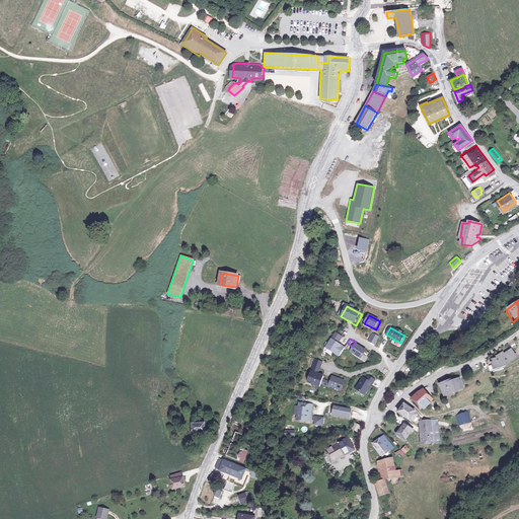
[(325,348),(339,356),(344,349),(344,348),(330,340),(325,348)]
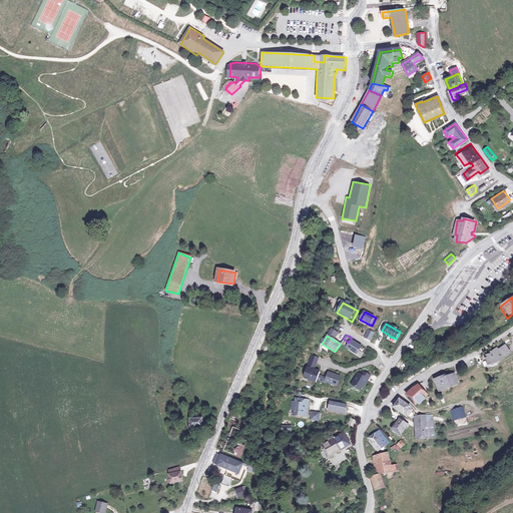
[(341,342),(347,346),(351,348),(357,352),(359,349),(362,345),(357,342),(352,338),(349,343),(343,339),(341,342)]
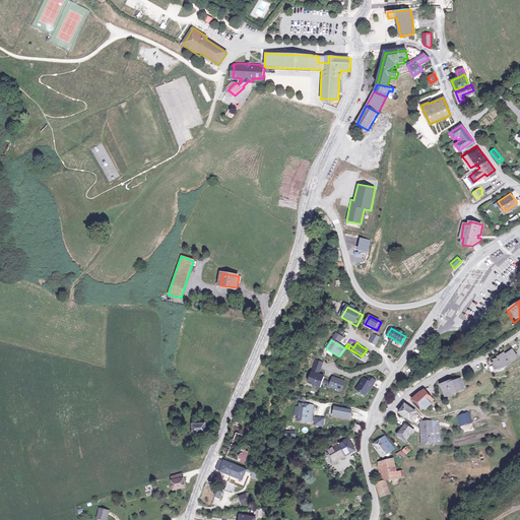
[(496,361),(493,362),(494,370),(504,368),(504,366),(519,356),(514,348),(505,353),(504,351),(496,358),(496,361)]
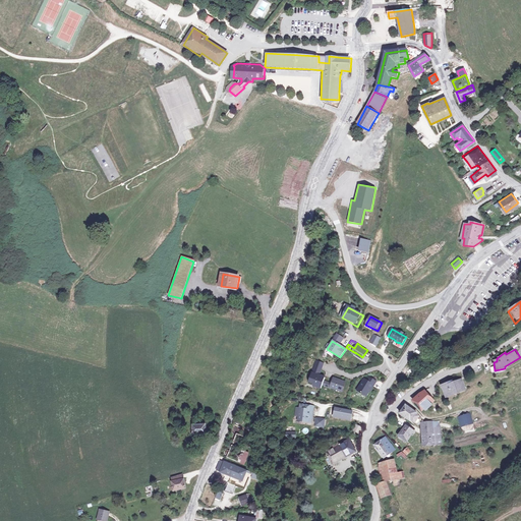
[(324,363),(316,361),(314,367),(320,369),(317,375),(319,375),(324,363)]
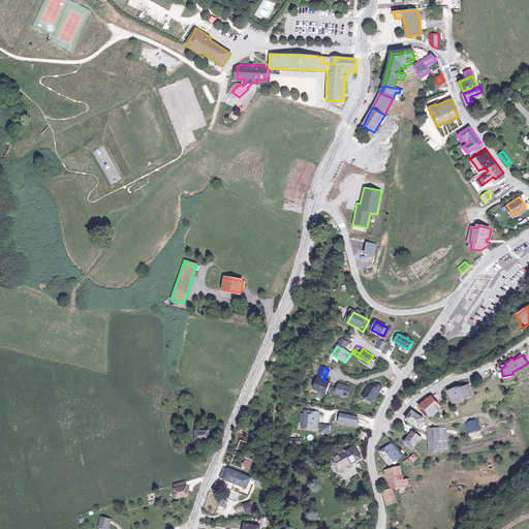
[(324,375),(319,373),(314,386),(319,389),(318,392),(327,395),(328,391),(329,387),(330,383),(323,381),(322,381),(324,375)]
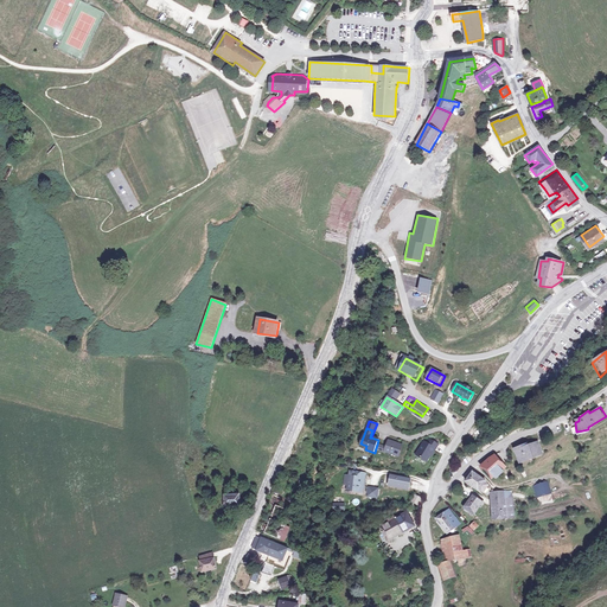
[(433,439),(429,436),(427,441),(425,440),(416,453),(427,460),(435,446),(436,447),(439,442),(436,441),(433,439)]
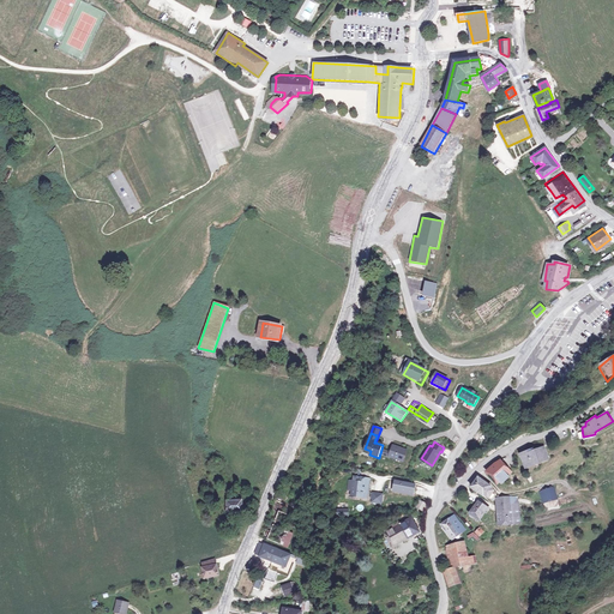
[(390,456),(403,461),(405,451),(393,447),(391,453),(390,456)]
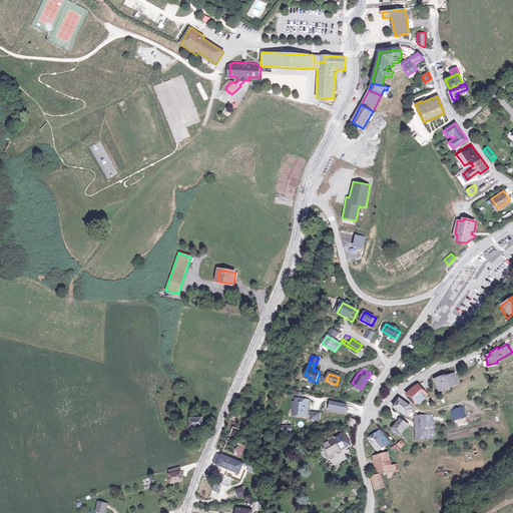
[(437,380),(441,391),(456,385),(452,376),(442,379),(442,378),(437,380)]
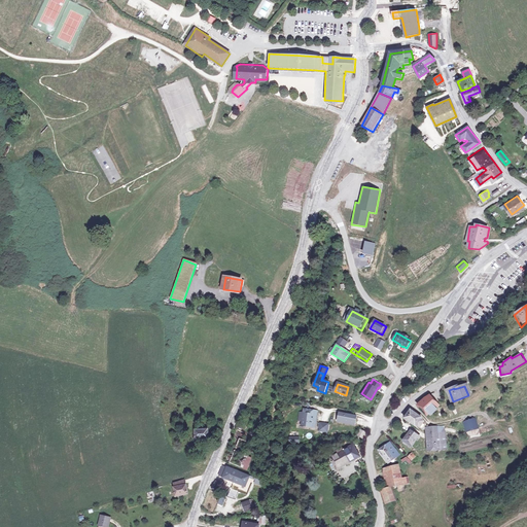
[(434,396),(429,391),(420,401),(430,411),(436,403),(431,398),(434,396)]
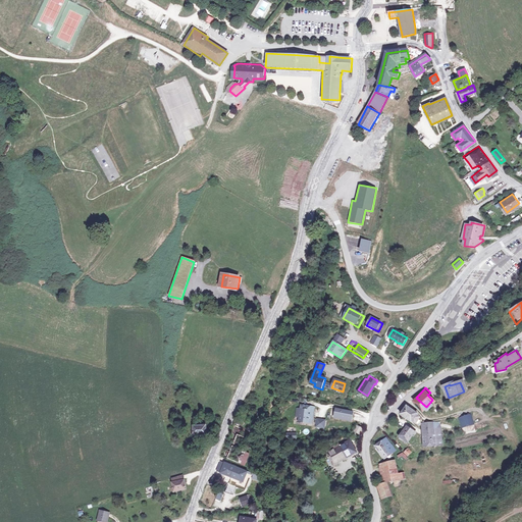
[(417,410),(407,403),(406,404),(400,411),(415,420),(420,413),(416,411),(417,410)]
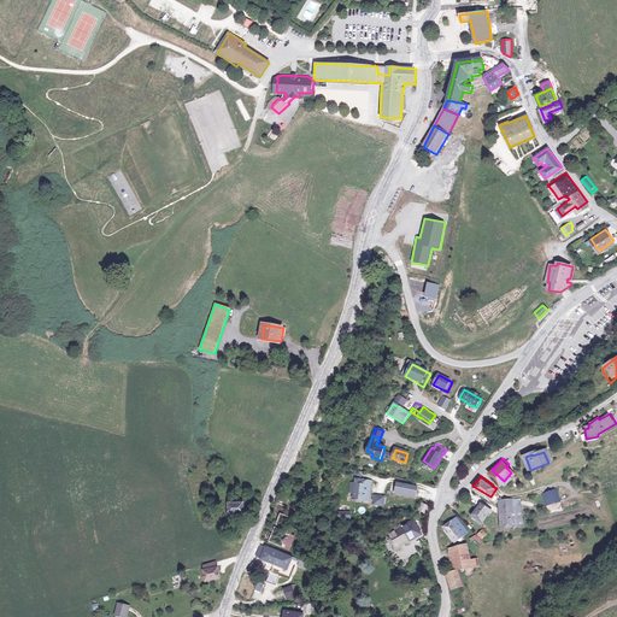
[(354,479),(354,483),(353,497),(354,497),(364,497),(369,498),(371,480),(365,479),(354,479)]
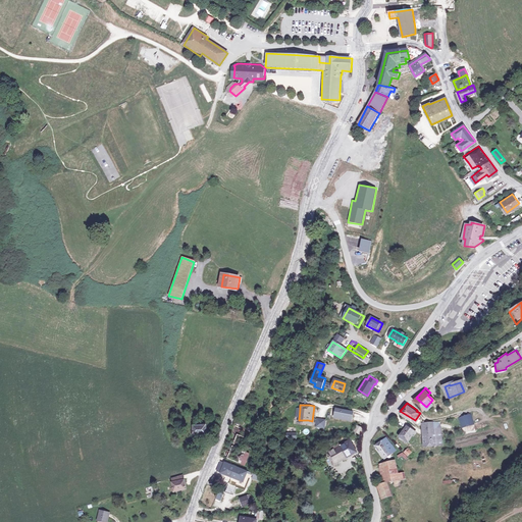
[(352,420),(341,418),(342,411),(335,410),(334,419),(351,422),(352,420)]
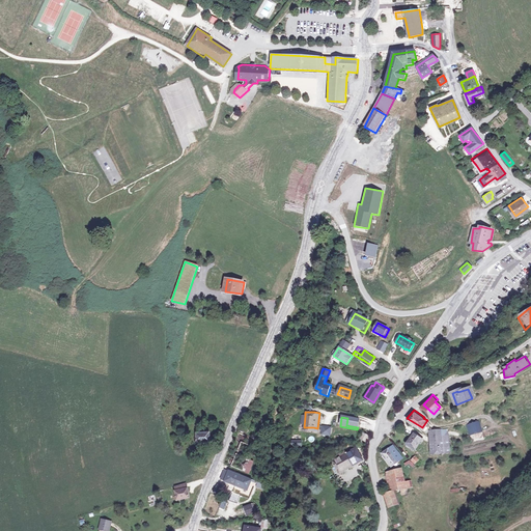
[(359,420),(347,418),(346,425),(358,427),(359,420)]
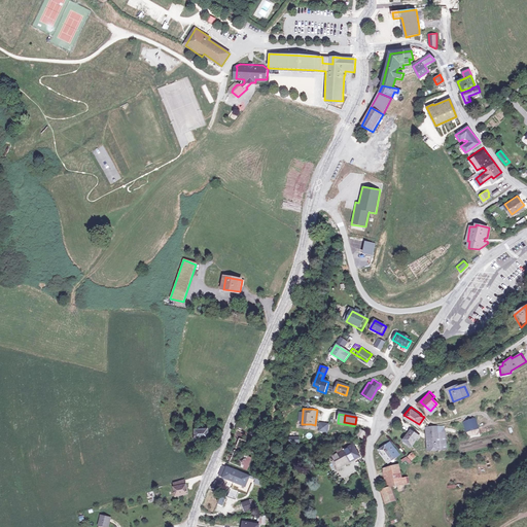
[(476,417),(464,421),(466,429),(479,426),(476,417)]
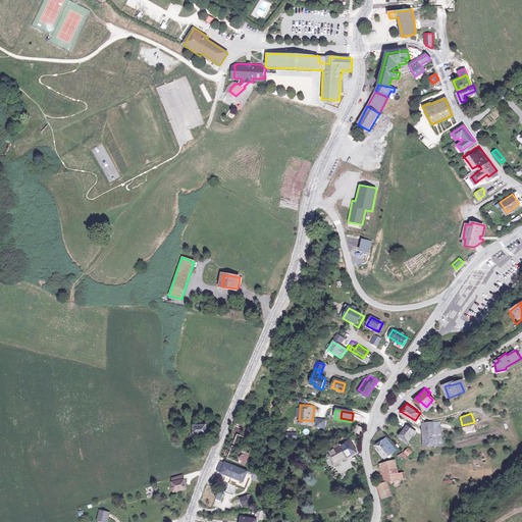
[(324,428),(326,419),(316,417),(315,426),(324,428)]
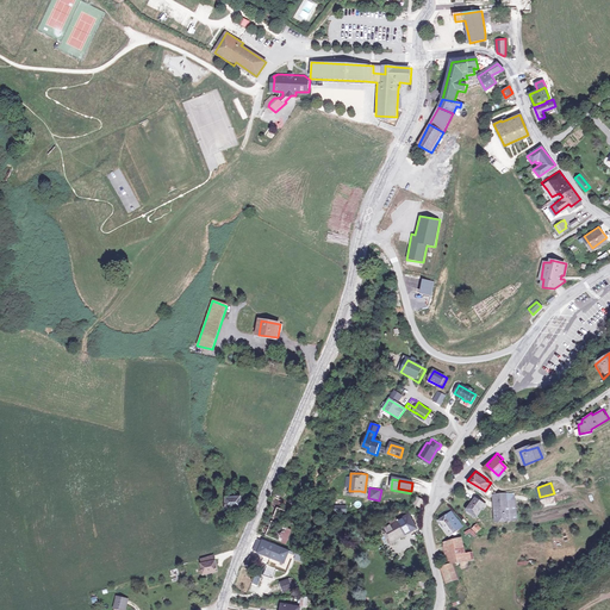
[(506,491),(497,492),(499,512),(510,511),(510,516),(518,516),(517,497),(510,498),(509,491),(506,491)]
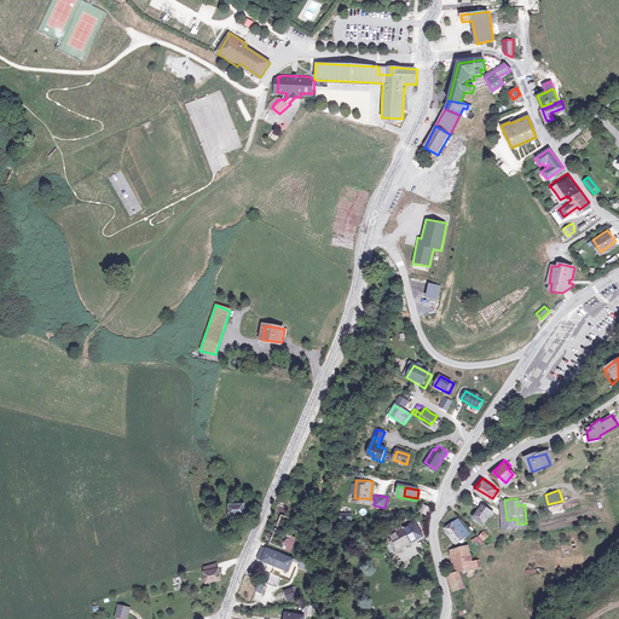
[(230,504),(230,515),(246,515),(246,504),(239,504),(239,502),(236,502),(236,504),(230,504)]
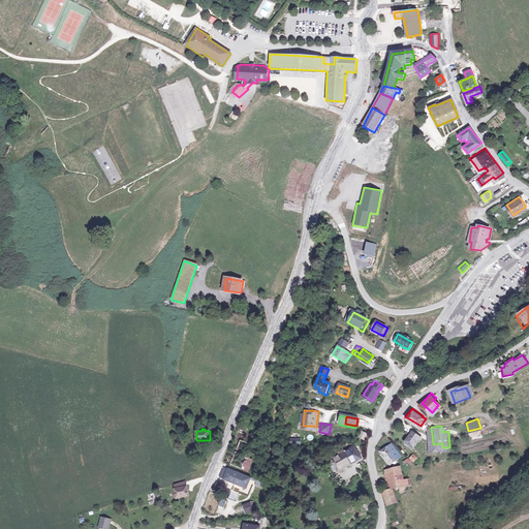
[(419,435),(410,429),(403,440),(415,447),(418,442),(416,440),(419,435)]
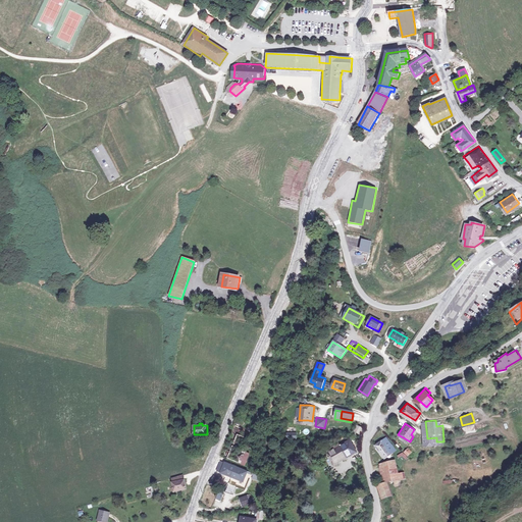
[(354,432),(361,434),(363,427),(356,424),(354,432)]
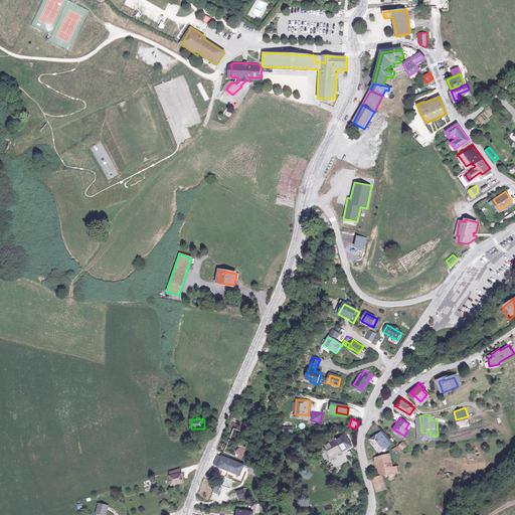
[(229,425),(235,428),(238,421),(232,419),(229,425)]
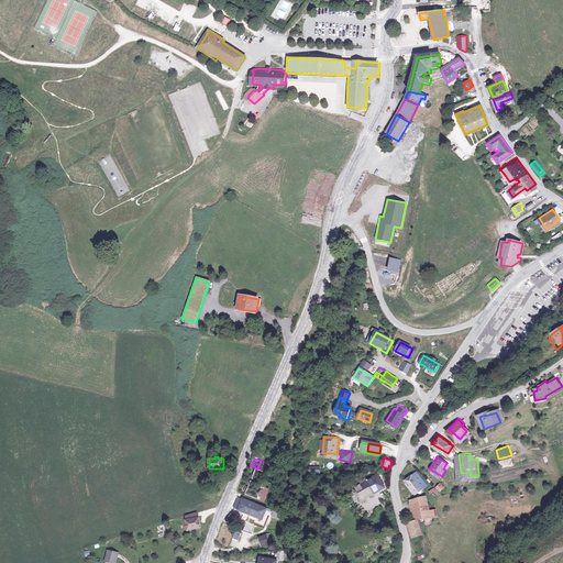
[(242,492),(246,494),(256,470),(252,467),(246,481),(242,492)]
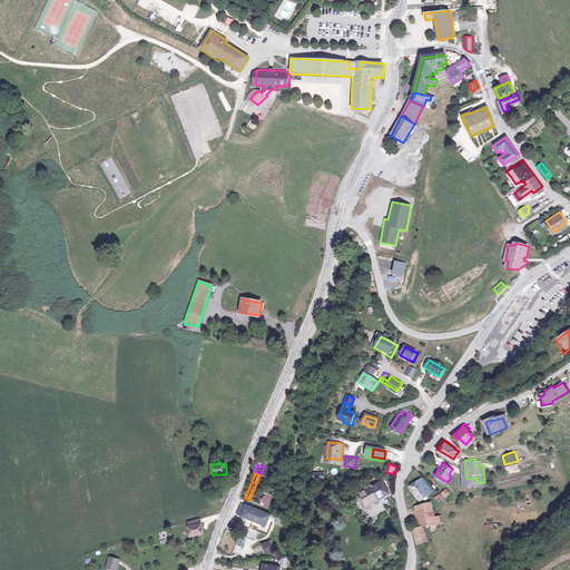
[(259,475),(249,500),(261,504),(263,499),(269,501),(273,494),(266,492),(271,479),(261,474),(259,475)]
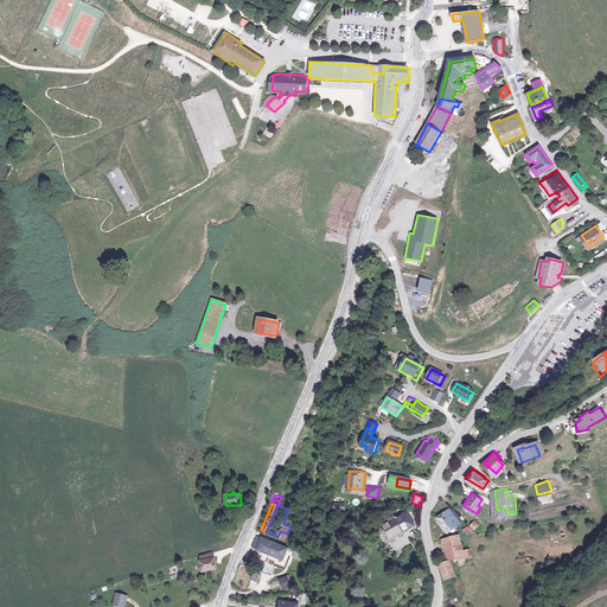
[(449,506),(435,517),(448,532),(454,528),(455,525),(461,521),(458,516),(457,517),(449,506)]
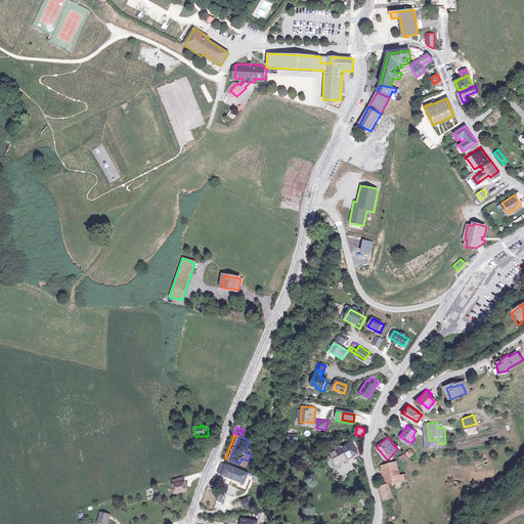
[(345,444),(328,455),(335,466),(357,451),(351,441),(348,443),(347,441),(344,443),(345,444)]
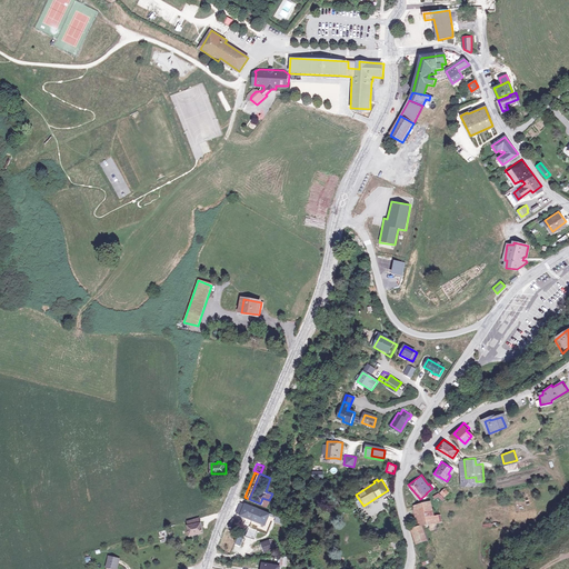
[(437,491),(433,495),(436,497),(438,496),(442,501),(445,500),(437,491)]
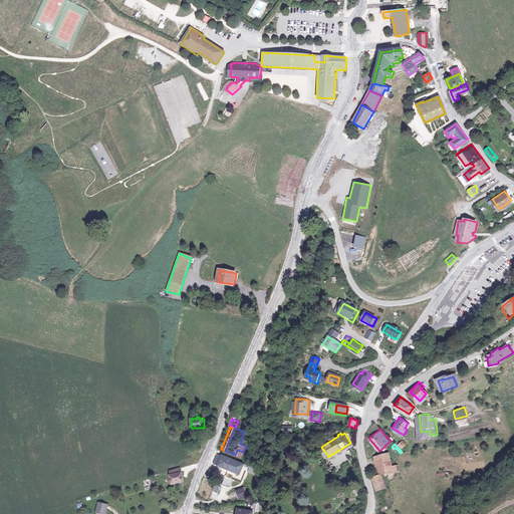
[(389,453),(374,455),(377,474),(375,475),(371,476),(375,489),(384,486),(380,474),(386,473),(391,471),(390,466),(389,453)]
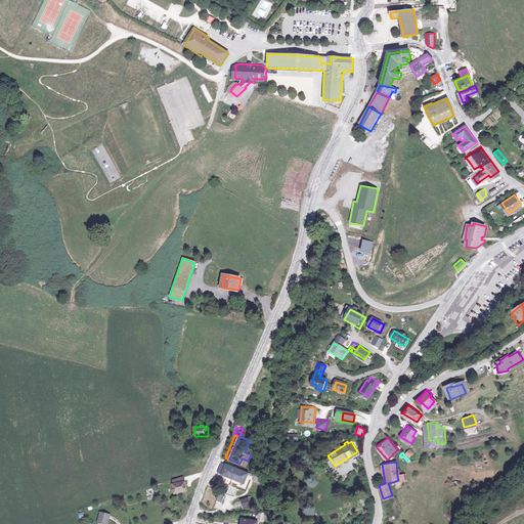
[(249,473),(226,465),(222,475),(233,479),(246,483),(248,477),(261,482),(263,477),(250,472),(249,473)]
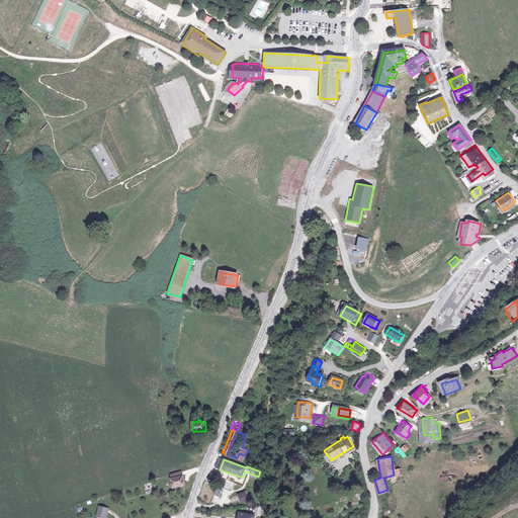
[(220,478),(212,471),(207,479),(211,482),(213,479),(218,481),(220,478)]
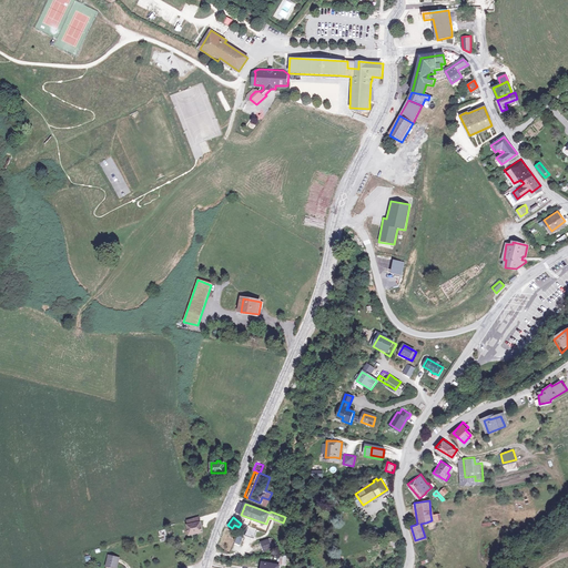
[(186,525),(189,535),(202,531),(200,521),(188,525),(186,525)]
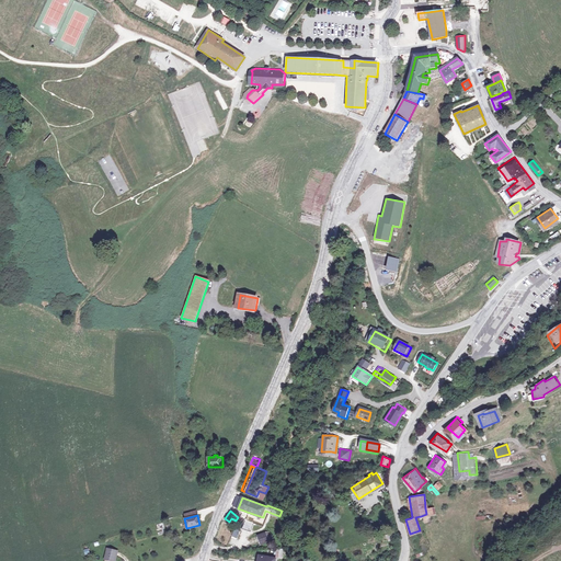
[(115,560),(117,551),(107,549),(104,560),(115,560)]
